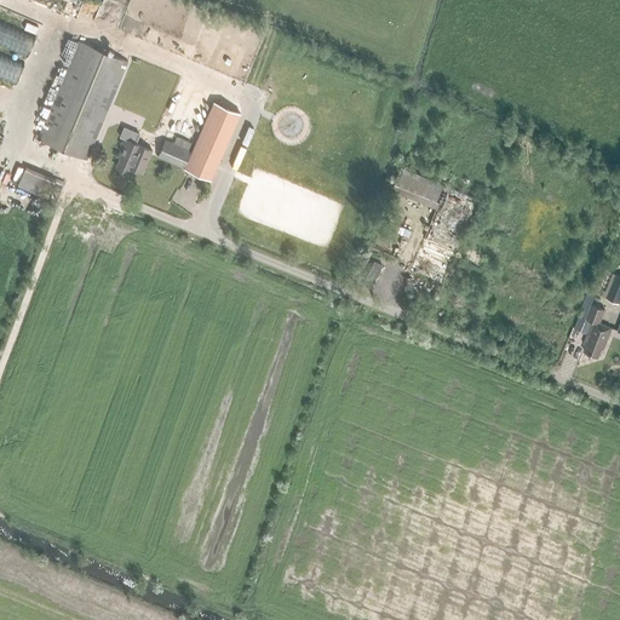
[(39,27),(27,22),(23,29),(35,35),(39,27)]
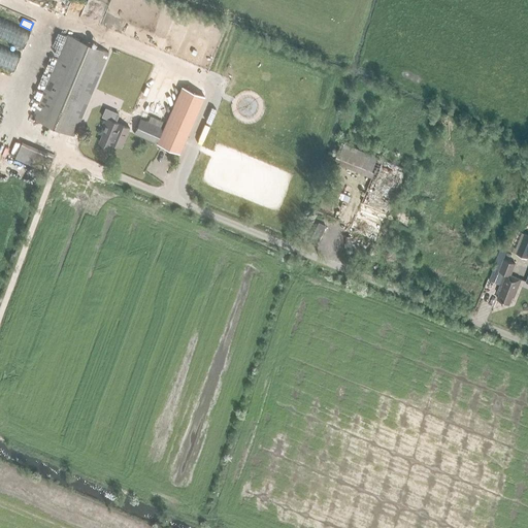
[(67,35),(31,119),(69,135),(73,137),(73,136),(108,54),(67,35)]
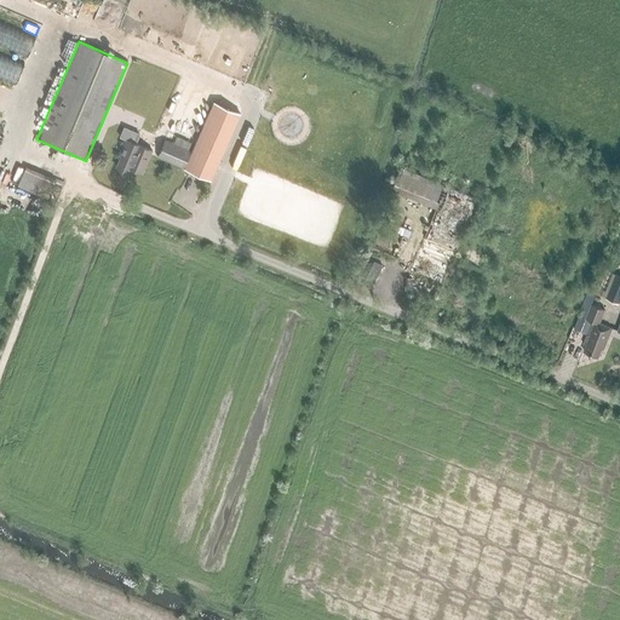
[(240,113),(213,101),(187,162),(190,164),(188,170),(211,179),(240,113)]
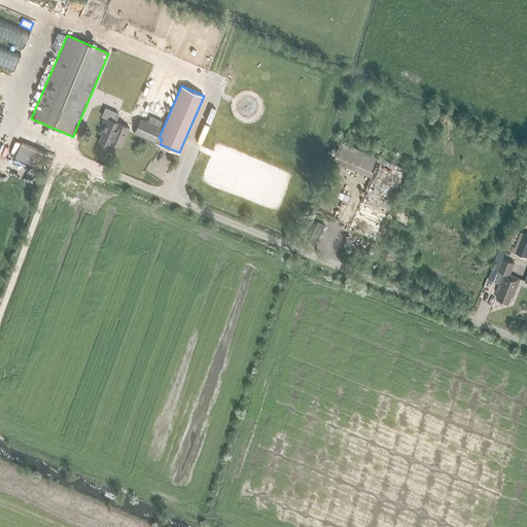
[(102,135),(99,142),(108,146),(109,142),(118,145),(120,139),(124,140),(129,127),(114,121),(117,113),(104,108),(101,116),(105,118),(99,134),(102,135)]
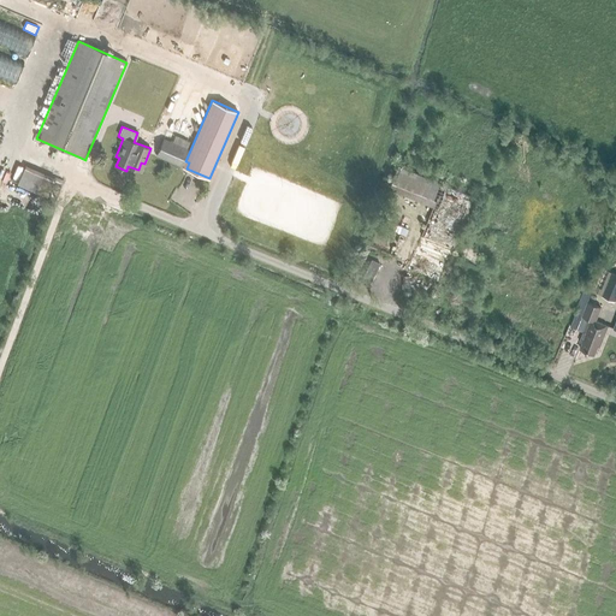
[(157,155),(182,166),(189,149),(164,138),(157,155)]
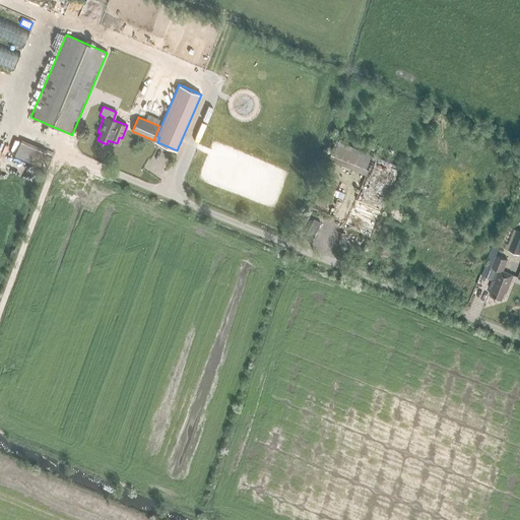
[(17,157),(46,165),(50,148),(21,140),(17,157)]
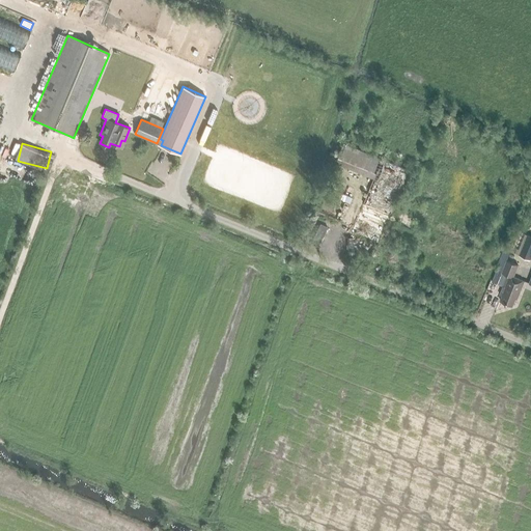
[(408,170),(382,159),(351,236),(378,247),(408,170)]
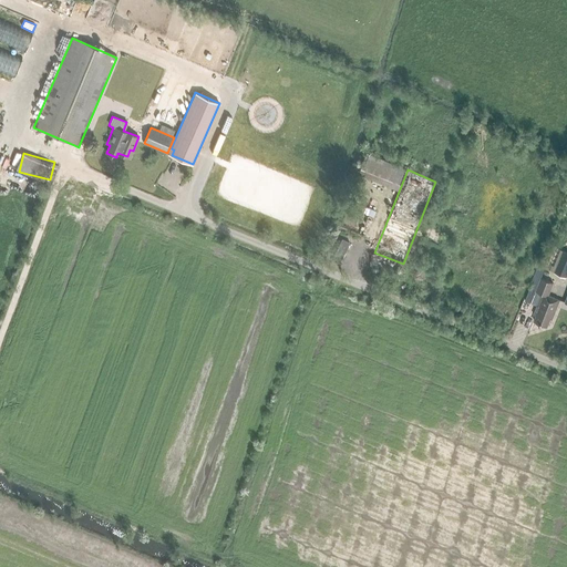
[(566,276),(566,251),(563,250),(554,272),(566,278),(566,276)]
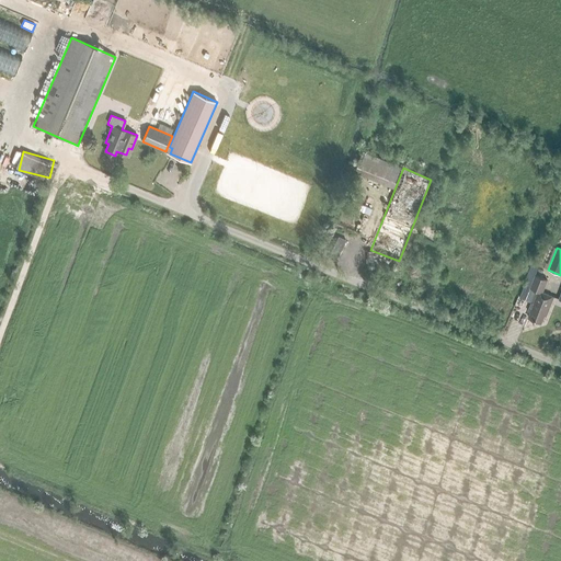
[(362,264),(367,266),(370,253),(365,252),(362,264)]
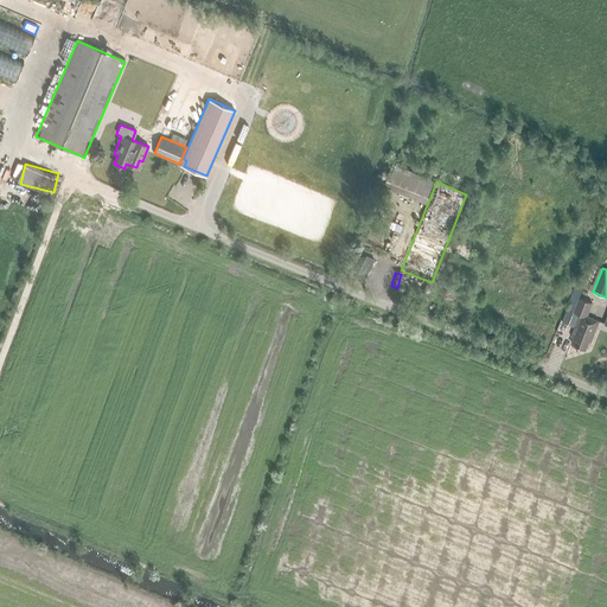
[(588,340),(596,320),(585,315),(590,302),(576,296),(572,311),(577,313),(569,336),(572,337),(569,343),(583,347),(587,340),(588,340)]
